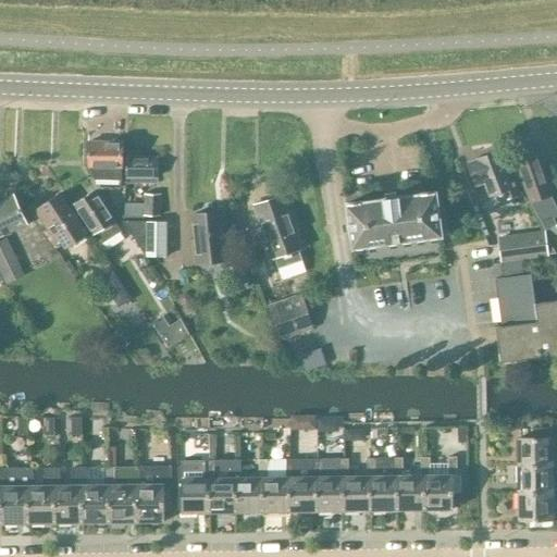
[(532,140),(512,147),(527,188),(533,201),(529,202),(539,224),(544,233),(545,232),(556,225),(553,219),(556,215),(556,212),(548,194),(551,194),(532,140)]
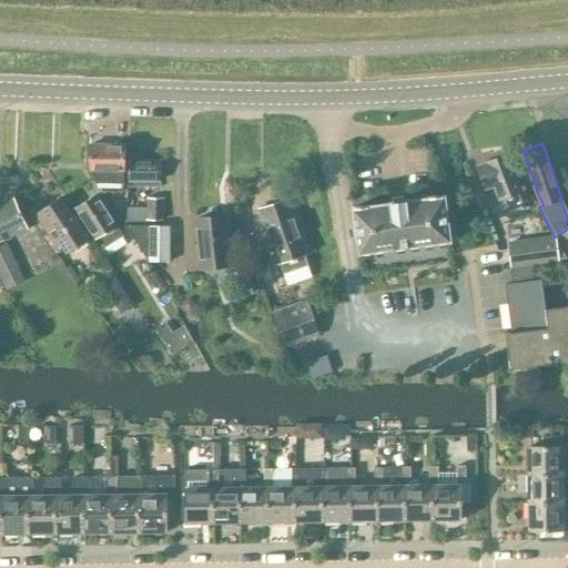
[(90,165),(89,170),(90,170),(98,183),(123,184),(124,172),(124,170),(124,160),(124,145),(123,145),(90,144),(90,165)]
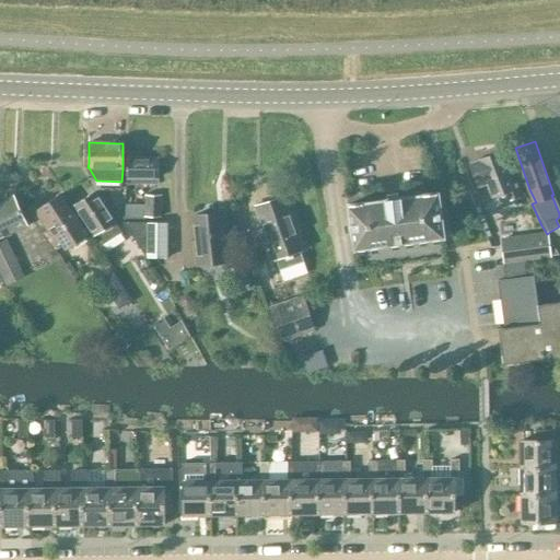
[(127,184),(155,184),(158,184),(158,159),(142,159),(142,153),(132,152),(132,158),(127,158),(127,184)]
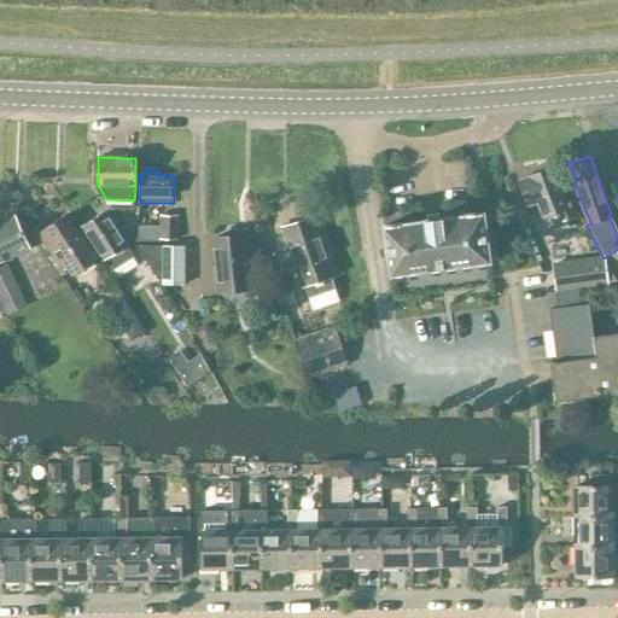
[(519,181),(524,197),(535,193),(543,217),(559,213),(563,222),(578,216),(573,204),(567,207),(553,168),(529,178),(519,181)]
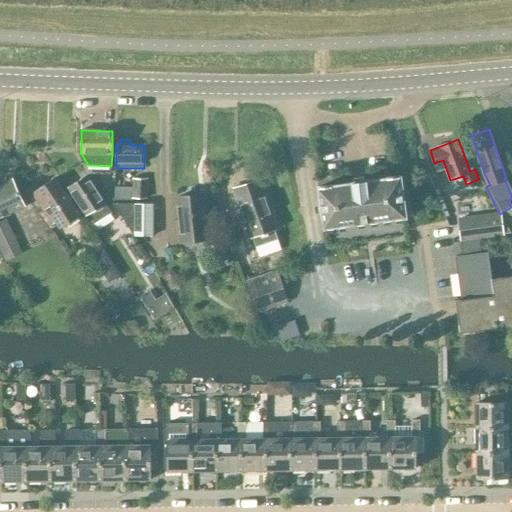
[(73,196),(69,199),(78,212),(82,209),(92,225),(111,213),(87,176),(68,188),(73,196)]
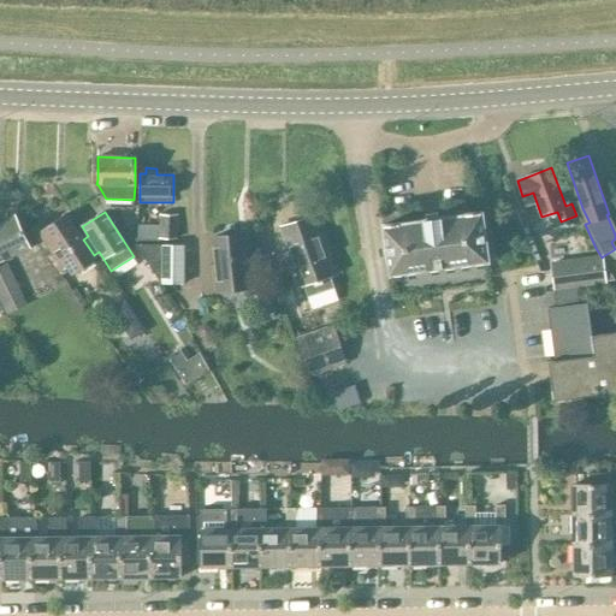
[(388,274),(489,261),(481,212),(444,217),(418,220),(381,225),(388,274)]
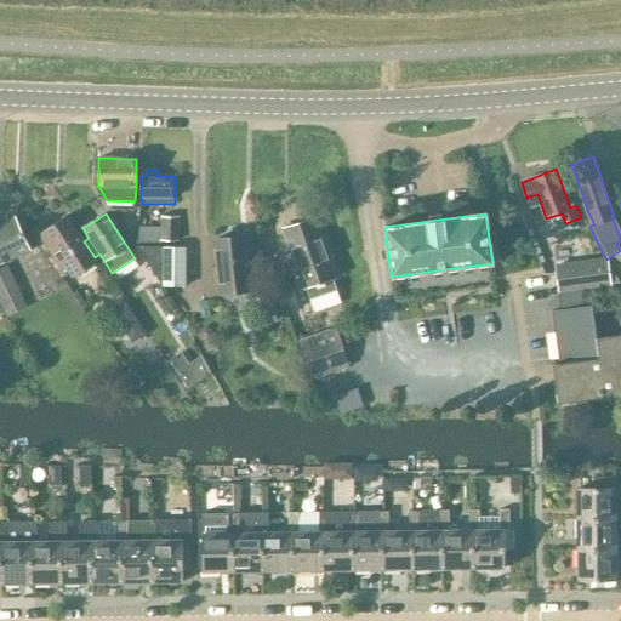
[(95,257),(84,241),(68,216),(39,234),(63,272),(68,268),(73,277),(97,261),(95,257)]
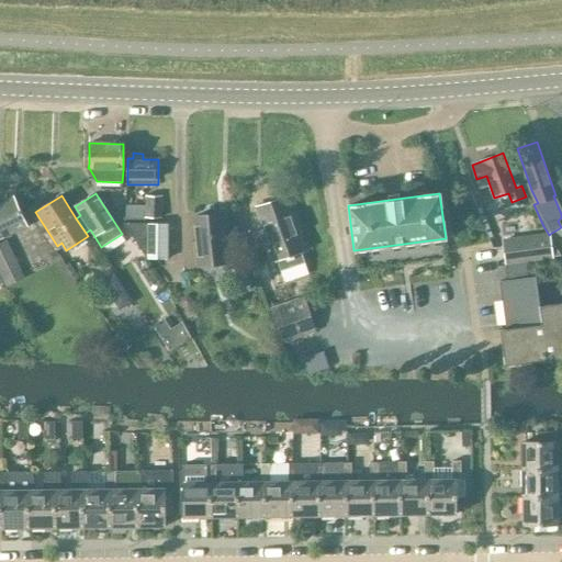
[(145,217),(161,218),(161,195),(146,195),(145,217)]
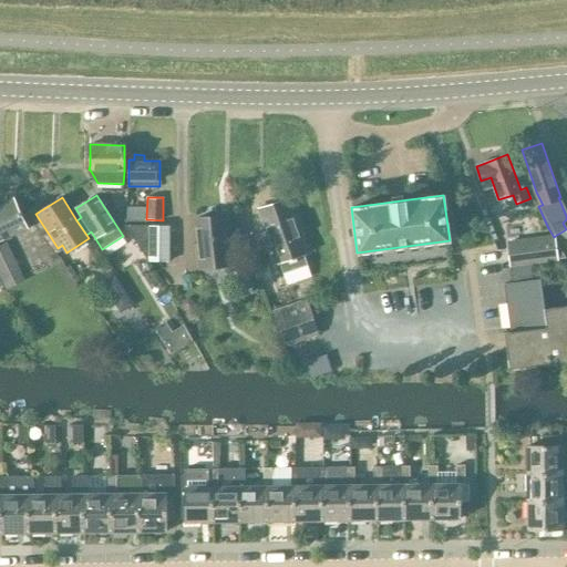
[(12,198),(0,204),(0,240),(2,240),(27,228),(12,198)]
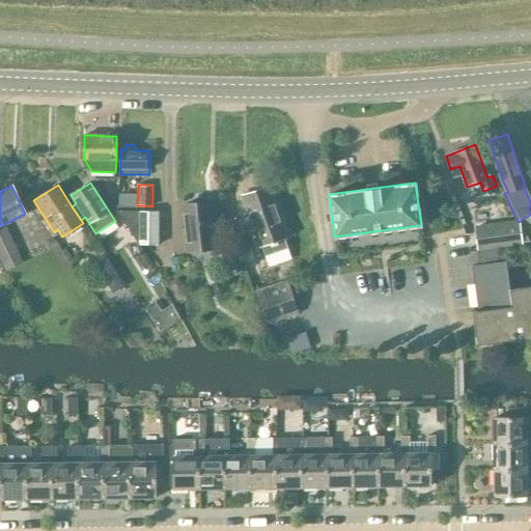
[(269,187),(243,196),(260,247),(261,247),(264,256),(282,250),(287,249),(284,239),(286,238),(269,187)]
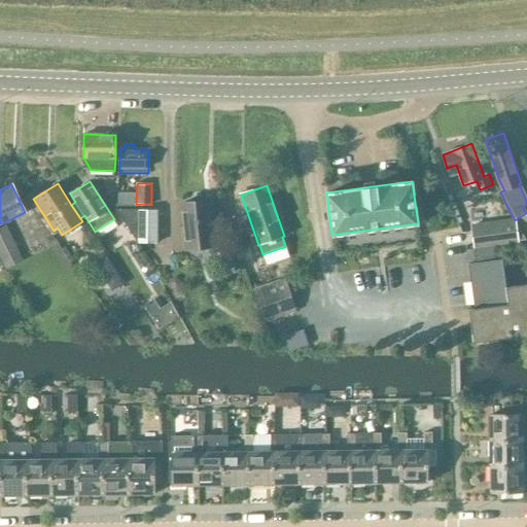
[(213,246),(208,201),(181,204),(186,249),(213,246)]
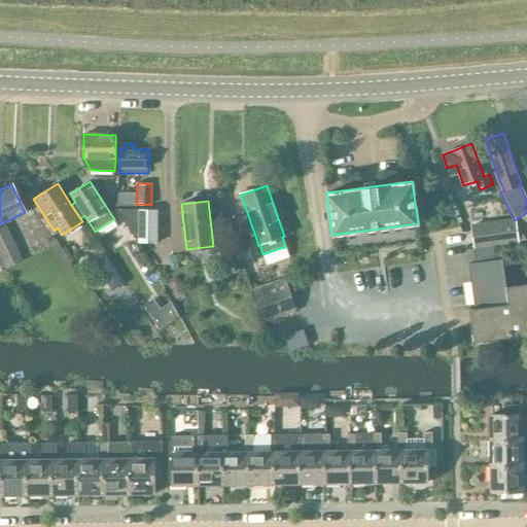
[(116,209),(138,243),(156,243),(156,210),(116,209)]
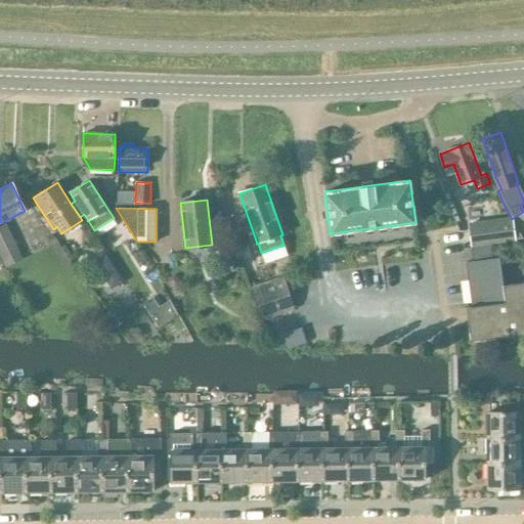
[(513,218),(512,219),(523,238),(523,213),(523,212),(513,218)]
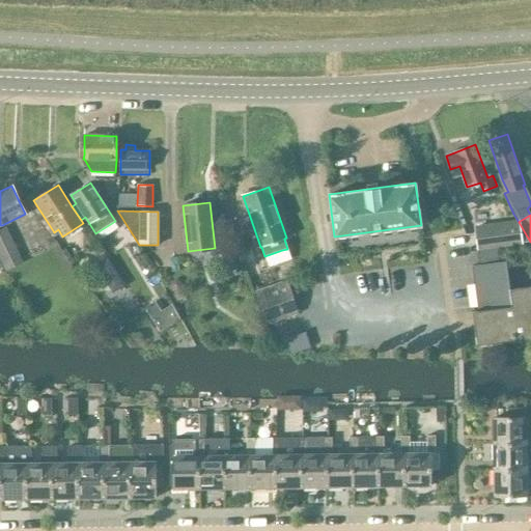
[(519,222),(473,228),(473,230),(476,249),(522,243),(530,242),(519,222)]
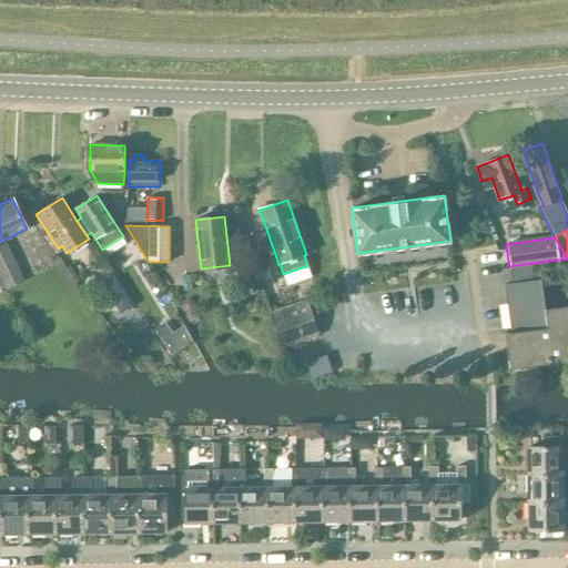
[(7,243),(0,245),(0,272),(17,264),(7,243)]
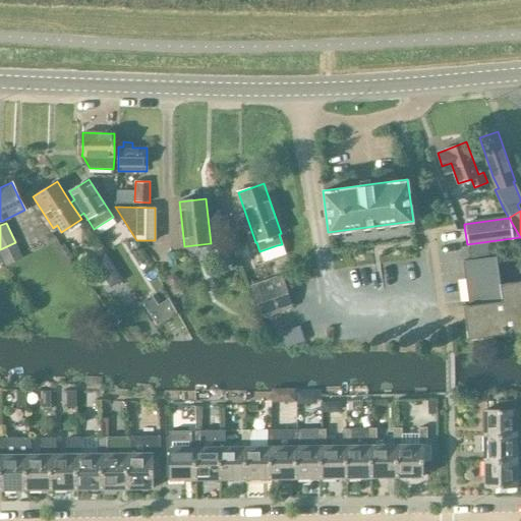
[(464,306),(469,339),(520,332),(520,267),(514,255),(463,261),(469,306),(464,306)]
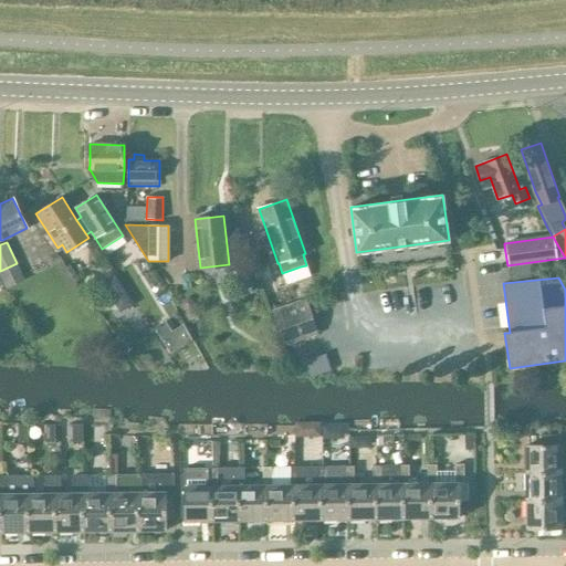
[(114,291),(112,301),(119,313),(133,304),(121,286),(114,291)]
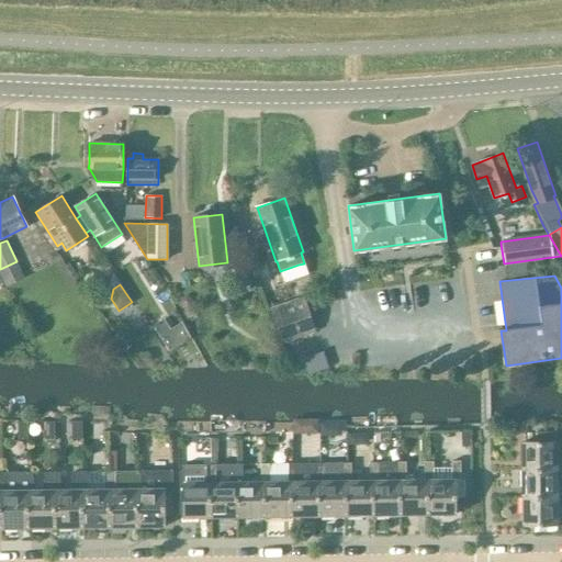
[(181,299),(179,303),(182,307),(187,308),(191,306),(192,302),(190,298),(186,295),(181,299)]
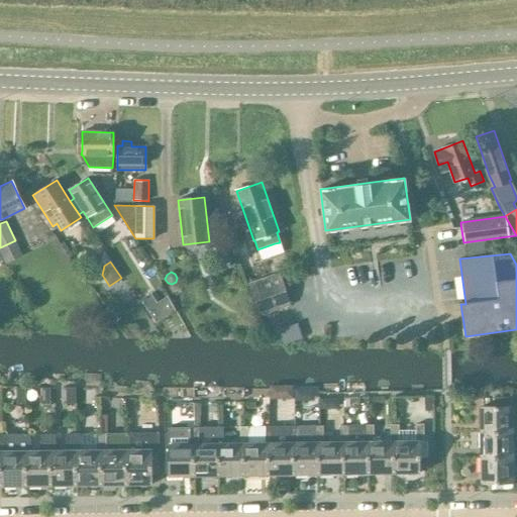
[(214,273),(205,277),(208,286),(218,283),(214,273)]
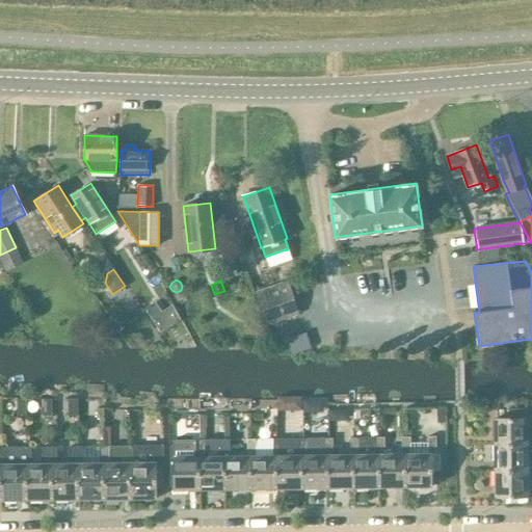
[(257,292),(267,321),(298,311),(288,281),(257,292)]
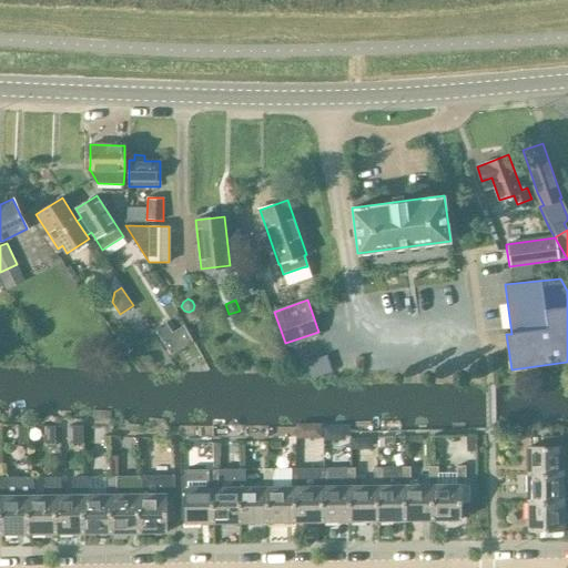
[(165,324),(154,332),(170,357),(192,344),(182,328),(172,335),(165,324)]
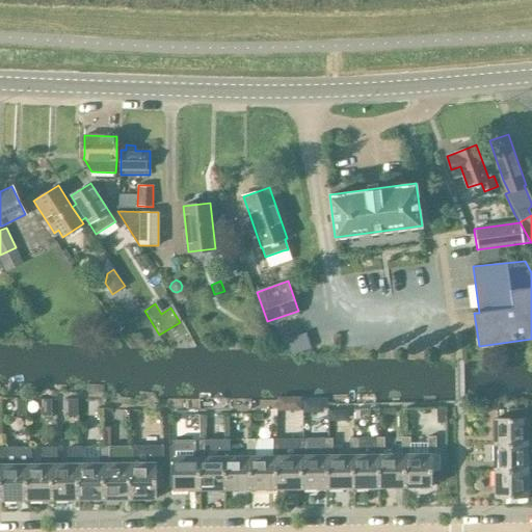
[(261,344),(268,331),(256,324),(248,336),(261,344)]
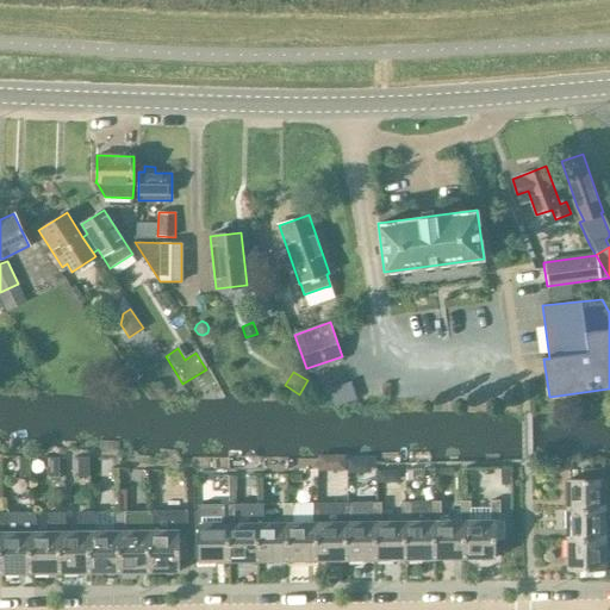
[(350,381),(329,388),(334,403),(335,406),(343,404),(356,399),(350,381)]
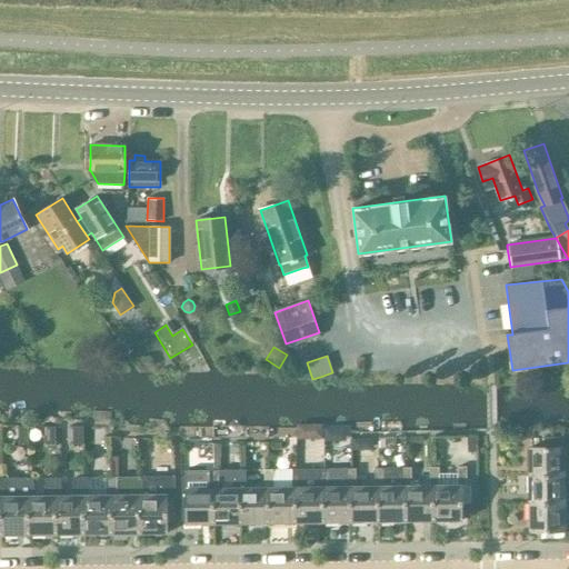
[(18,427),(18,446),(28,445),(28,427),(18,427)]
